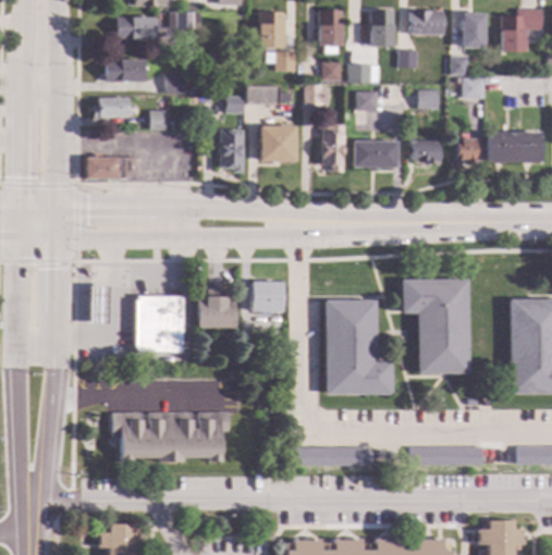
[(542,28),(525,28),(525,53),(501,53),(501,39),(501,14),(518,14),(518,8),(542,8),(542,28)]
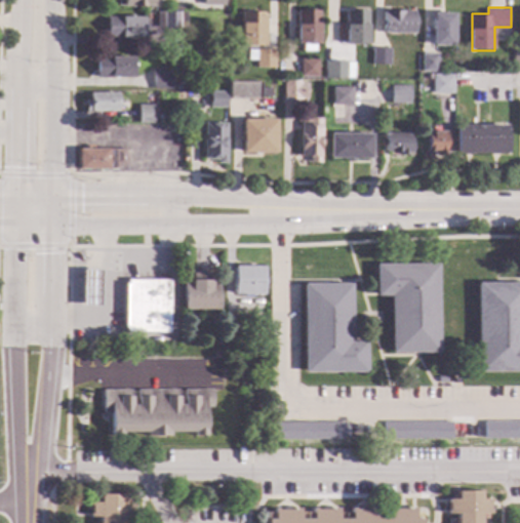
[(323,43),(301,42),(302,9),(323,10),(323,43)]
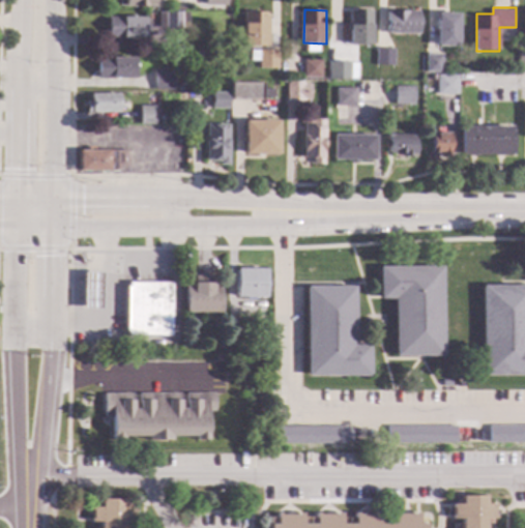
[(421,31),(390,31),(390,9),(421,10),(421,31)]
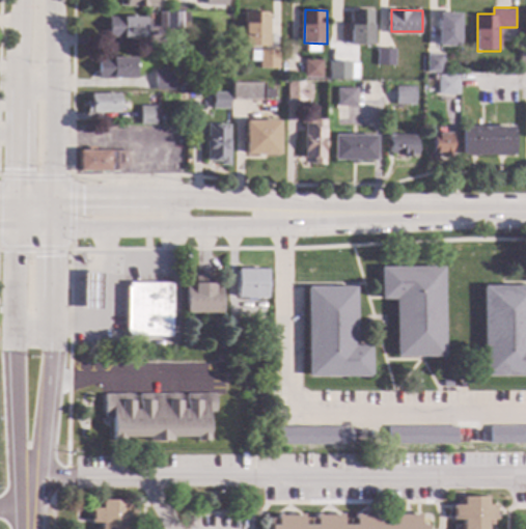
[(193,25),(163,25),(163,10),(193,11),(193,25)]
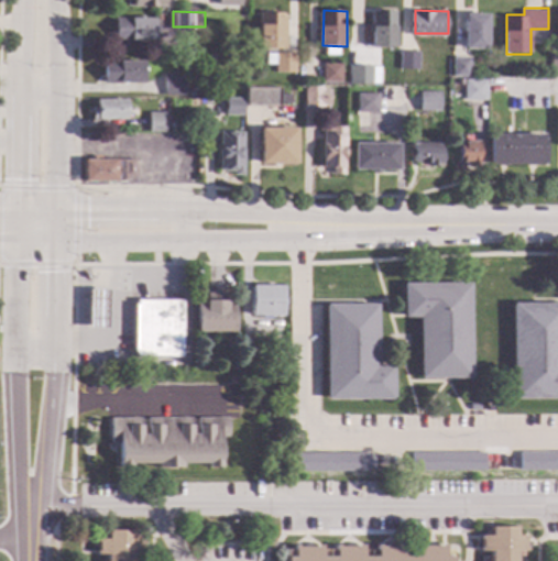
[(287,48),(262,47),(263,11),(288,12),(287,48)]
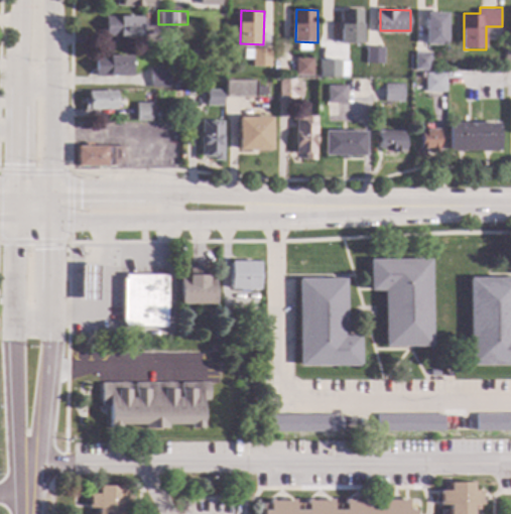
[(365,42),(343,42),(344,10),(365,10),(365,42)]
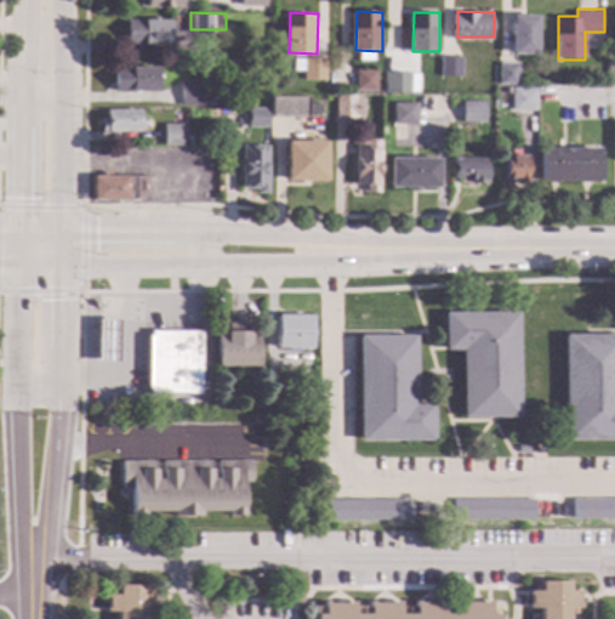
[(541,52),(514,52),(514,13),(541,13),(541,52)]
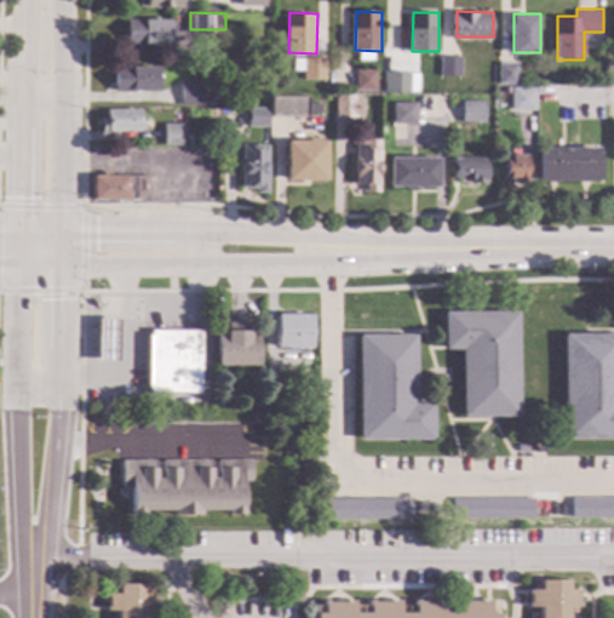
[(174,43),(131,43),(131,18),(174,18),(174,43)]
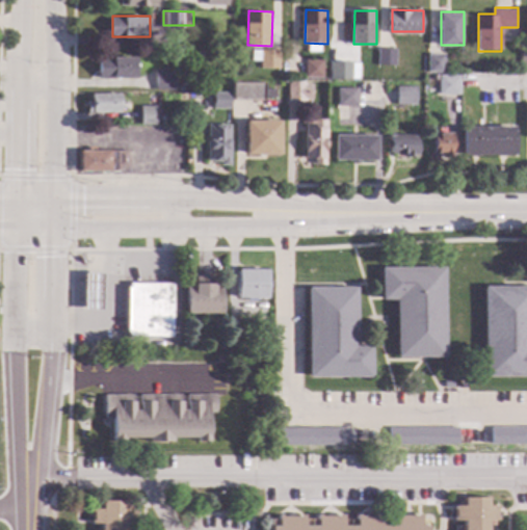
[(398,64),(381,64),(381,48),(399,48),(398,64)]
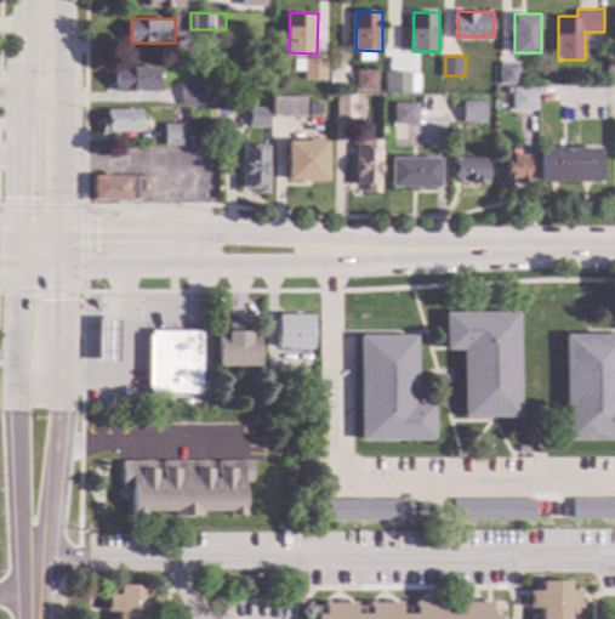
[(330,78),(307,78),(307,69),(297,69),(297,58),(330,58),(330,78)]
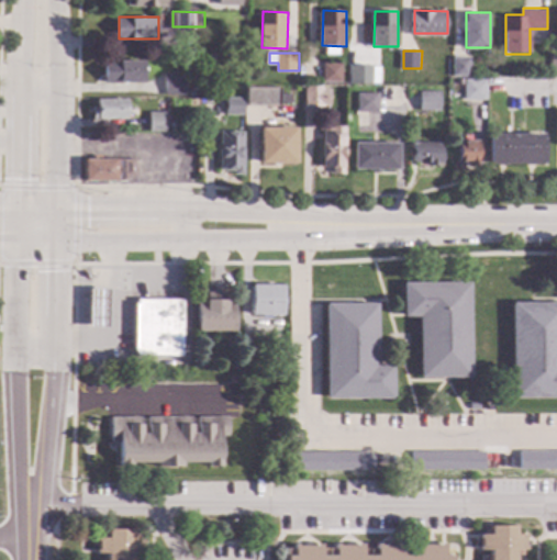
[(472,75),(455,76),(455,56),(472,56),(472,75)]
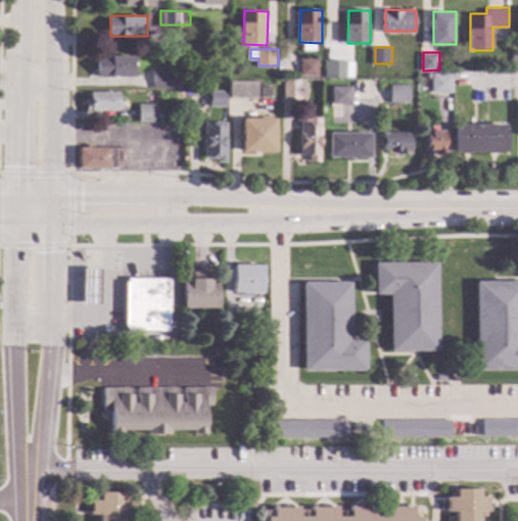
[(137,75),(99,75),(99,56),(137,56),(137,75)]
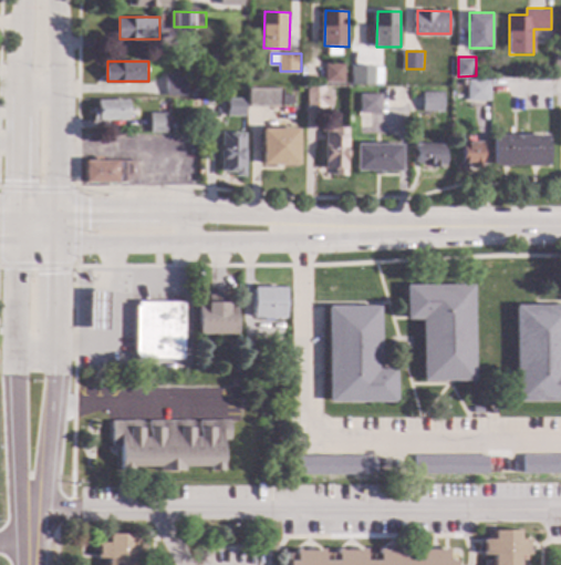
[(346,80),(329,80),(330,62),(332,62),(346,62),(346,80)]
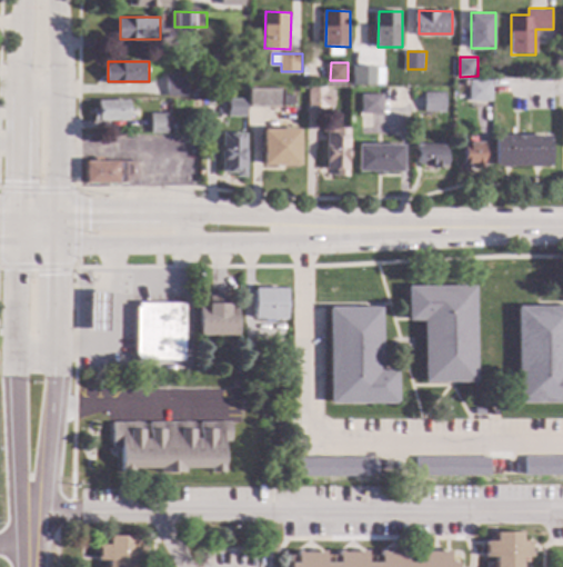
[(379,85),(357,83),(357,66),(379,66),(379,85)]
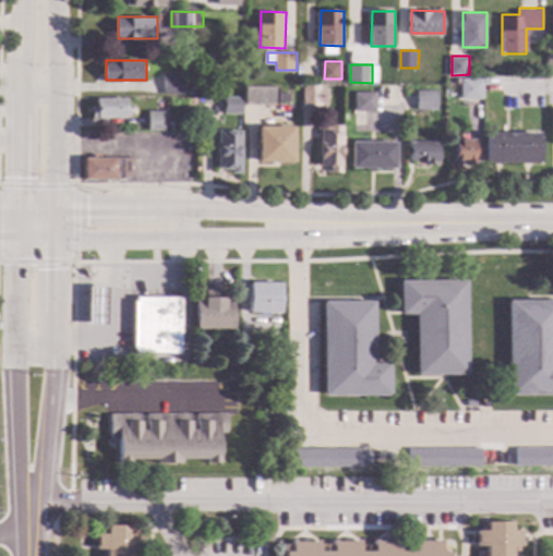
[(188,93),(167,93),(167,72),(188,73),(188,93)]
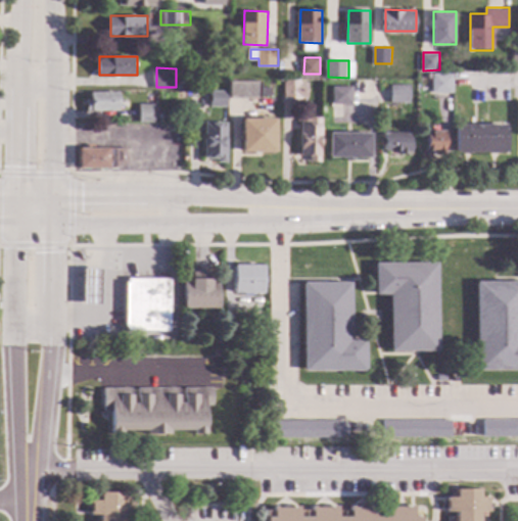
[(456,92),(434,92),(434,74),(455,74),(456,92)]
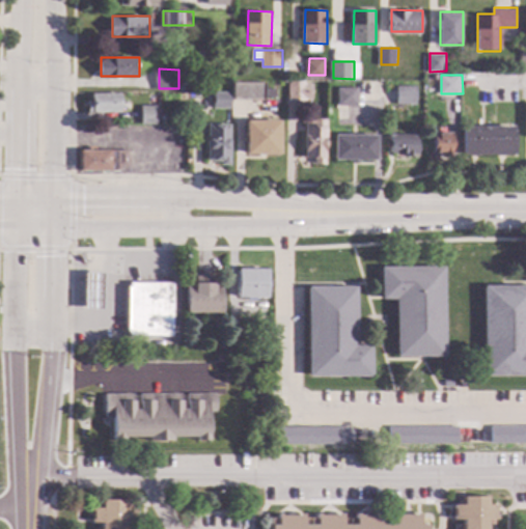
[(307,82),(314,82),(314,99),(309,99),(309,103),(291,103),(291,81),(294,81),(294,79),(307,79),(307,82)]
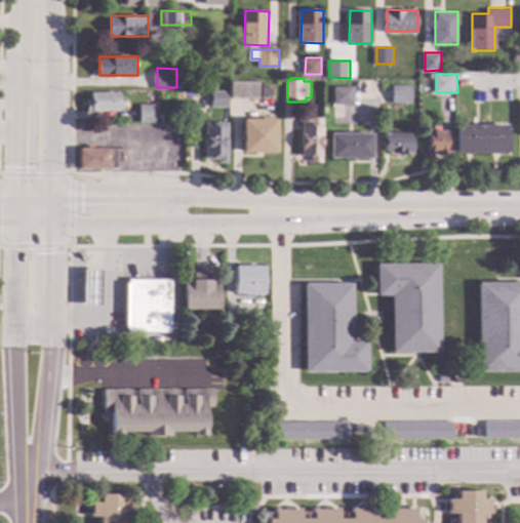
[(265,97),(234,97),(234,81),(265,82),(265,97)]
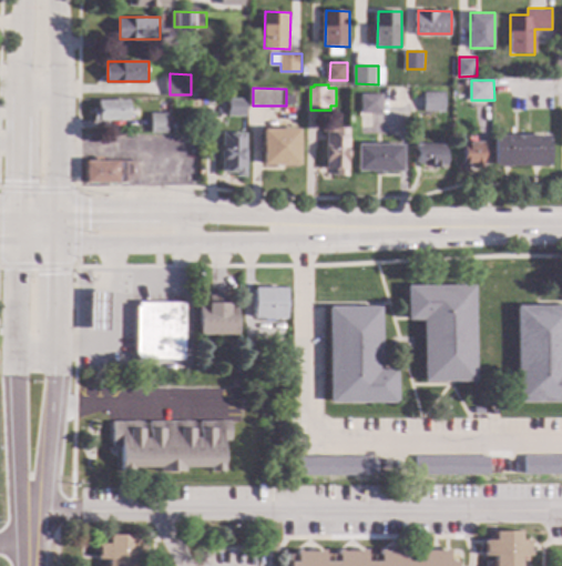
[(386,91),(386,111),(364,111),(364,91),(386,91)]
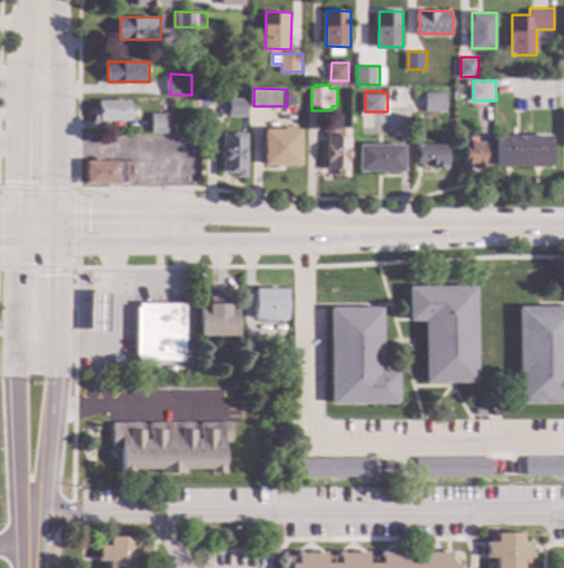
[(448,110),(428,110),(428,91),(448,92),(448,110)]
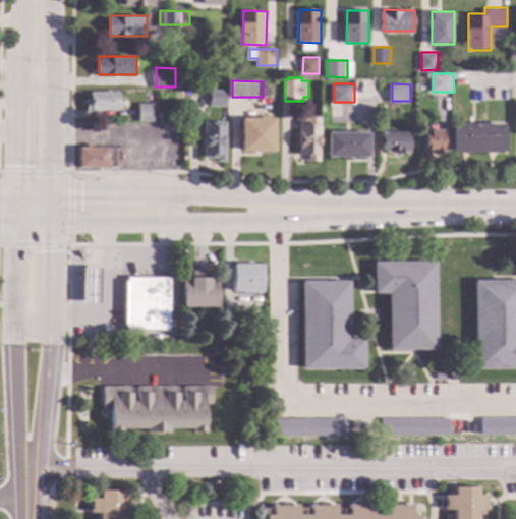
[(273,94),(264,94),(264,85),(273,85),(273,94)]
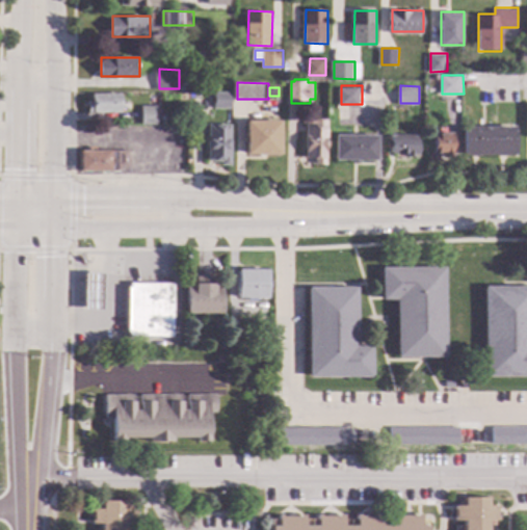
[(234,107),(217,107),(217,91),(234,91),(234,107)]
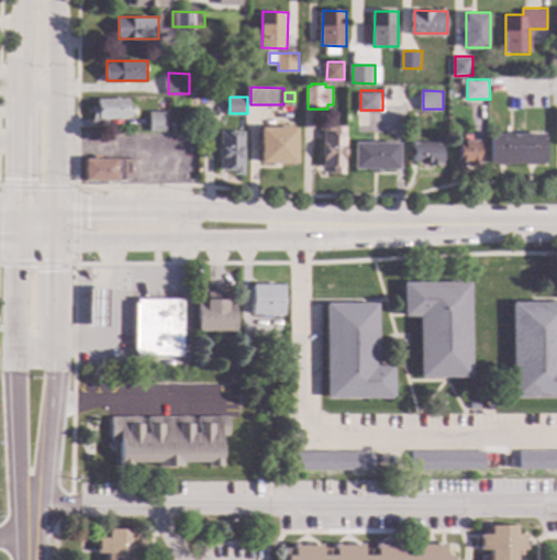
[(131,118),(96,116),(96,105),(100,105),(100,99),(131,100),(131,118)]
